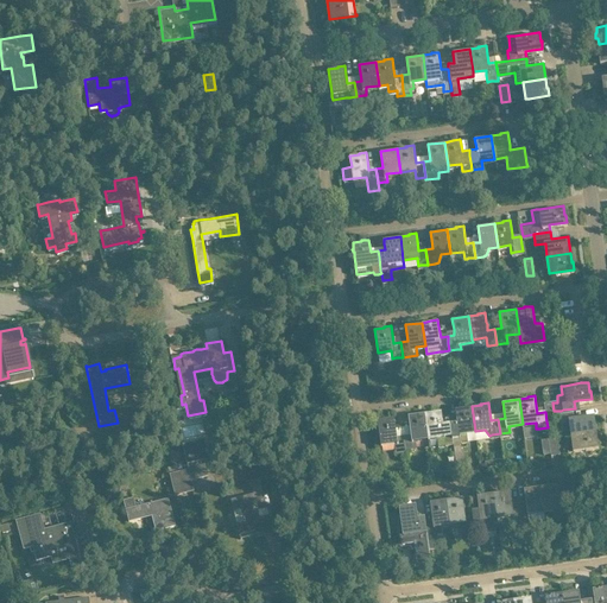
[(457,425),(450,426),(451,435),(451,436),(453,442),(453,443),(454,449),(460,448),(460,443),(459,439),(460,439),(463,439),(467,438),(466,432),(475,431),(472,406),(456,408),(455,408),(456,419),(457,425)]
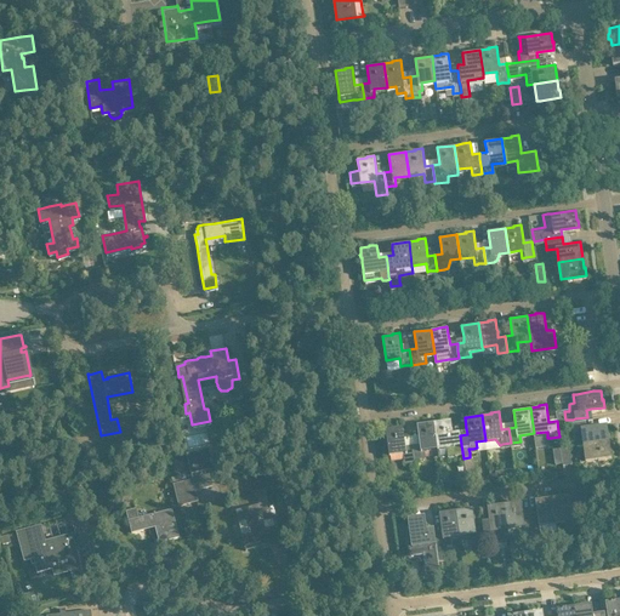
[(443,420),(433,421),(437,446),(445,445),(447,454),(455,452),(462,451),(461,445),(461,444),(460,435),(453,435),(453,431),(450,417),(443,418),(443,420)]
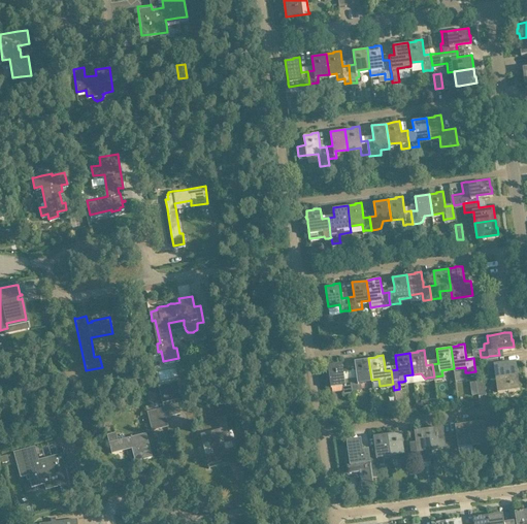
[(487,357),(484,357),(486,365),(488,365),(489,377),(495,375),(517,372),(515,359),(503,360),(501,360),(500,361),(499,355),(489,356),(487,357)]
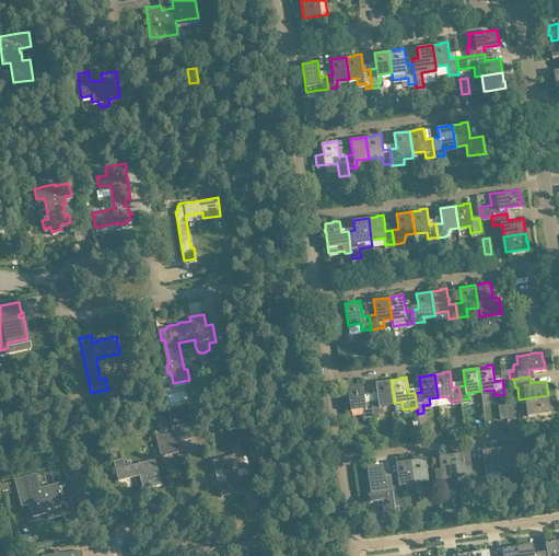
[(377,397),(372,398),(373,412),(383,410),(382,405),(394,403),(391,380),(376,382),(375,382),(376,390),(377,397)]
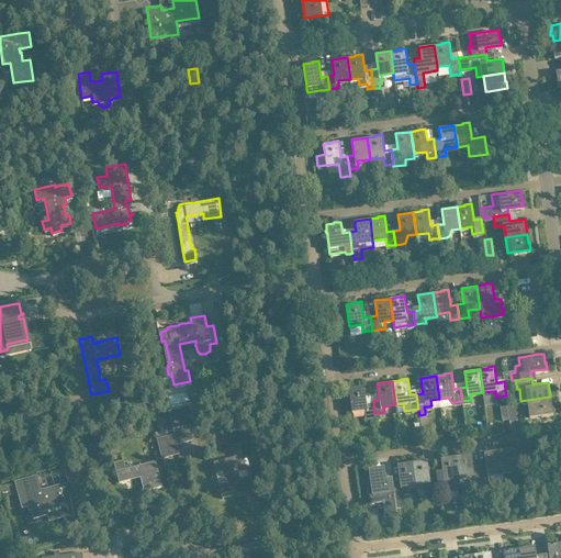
[(349,388),(348,388),(351,409),(352,409),(365,408),(366,417),(372,416),(376,416),(374,413),(373,400),(367,401),(366,393),(363,384),(357,386),(357,387),(349,388)]
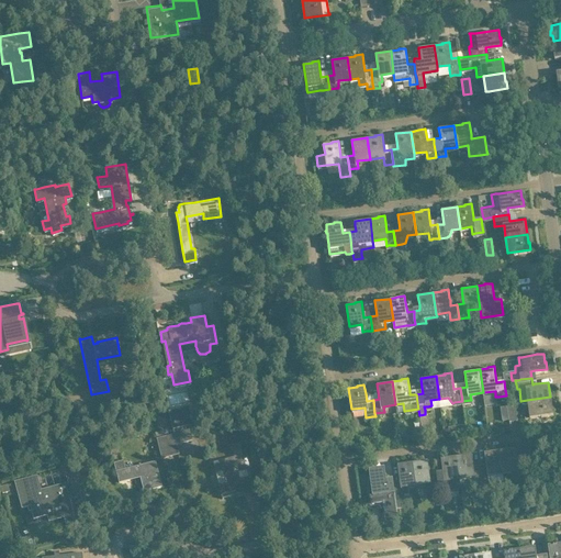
[(528,409),(524,409),(524,416),(529,415),(553,412),(552,405),(551,405),(550,397),(527,400),(528,403),(528,409)]
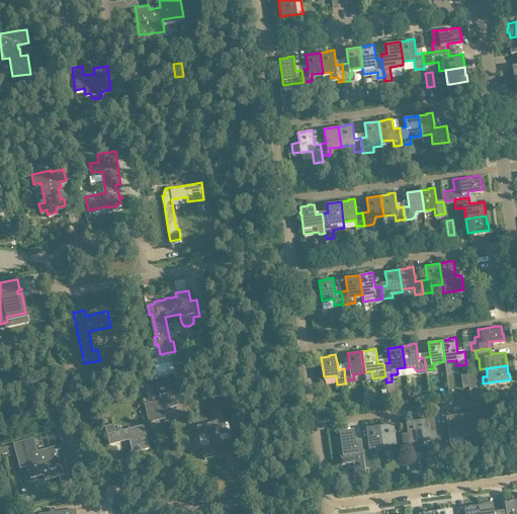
[(468,386),(476,384),(474,370),(466,371),(468,386)]
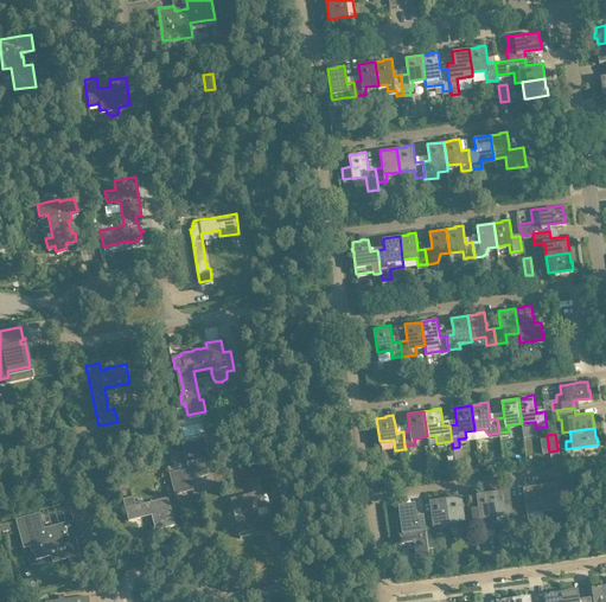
[(191,437),(180,440),(185,460),(202,456),(206,454),(203,441),(193,443),(191,437)]
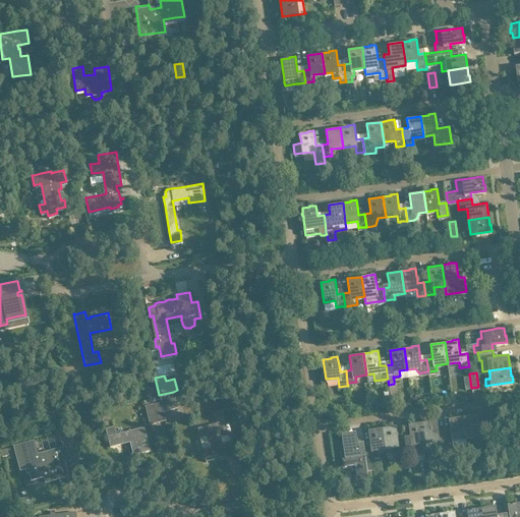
[(429,391),(415,393),(416,399),(430,397),(429,391)]
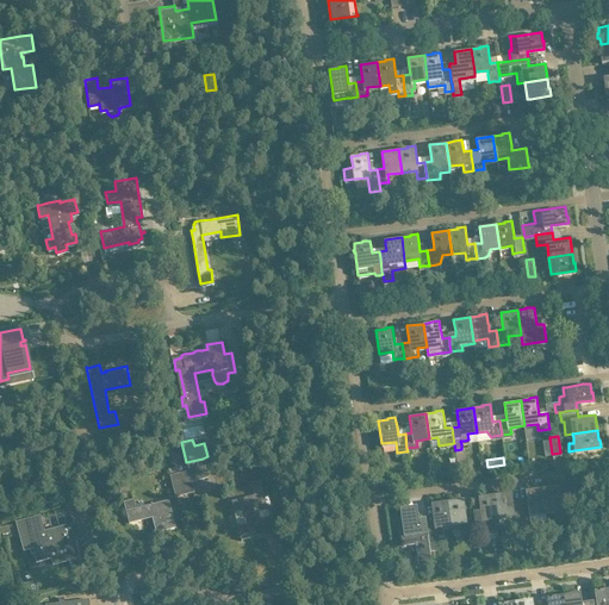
[(203,459),(186,462),(186,463),(191,479),(206,474),(203,459)]
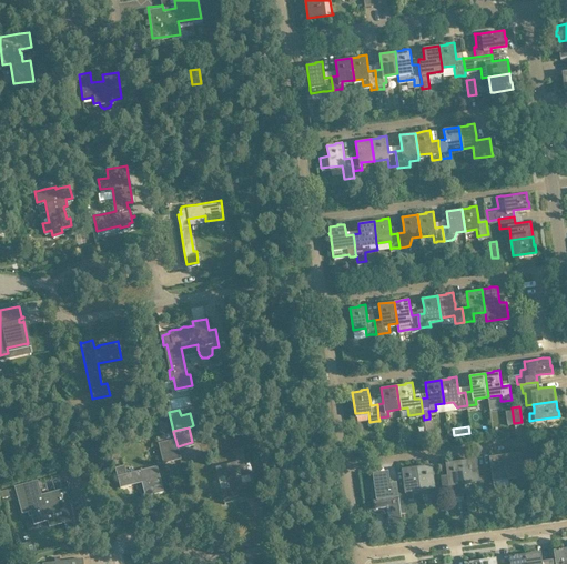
[(169,436),(157,440),(161,459),(179,454),(178,447),(178,446),(173,432),(168,433),(169,436)]
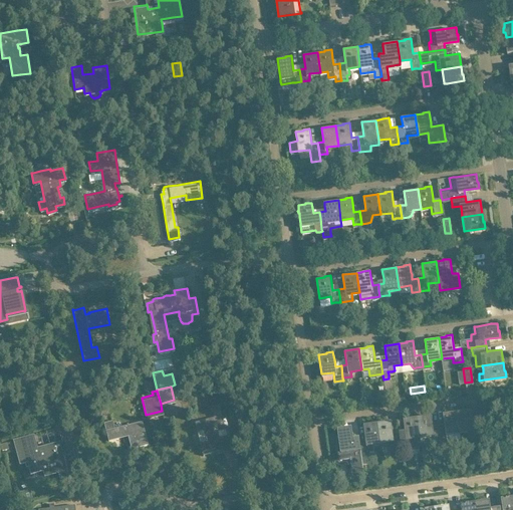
[(213,415),(193,420),(196,431),(202,429),(204,438),(199,440),(201,449),(214,446),(215,452),(230,448),(224,427),(230,425),(224,401),(210,404),(213,415)]
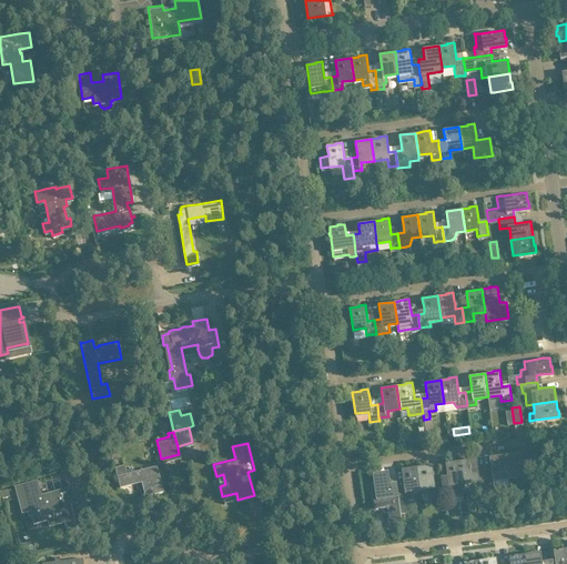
[(513,453),(505,454),(508,476),(517,475),(518,482),(520,482),(524,481),(532,480),(529,466),(529,464),(522,465),(519,451),(513,452),(513,453)]
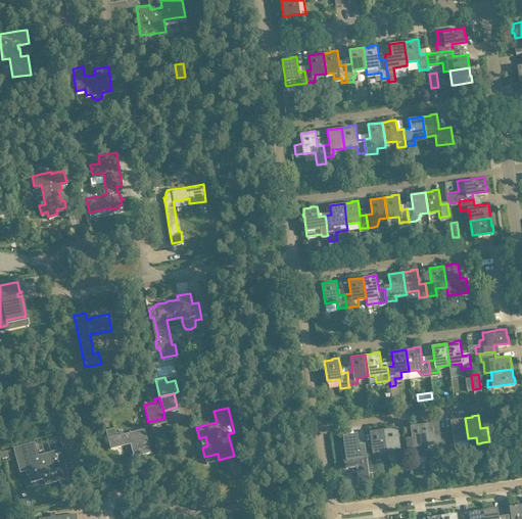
[(453,434),(446,434),(448,447),(454,446),(457,446),(468,444),(468,438),(465,418),(451,420),(453,434)]
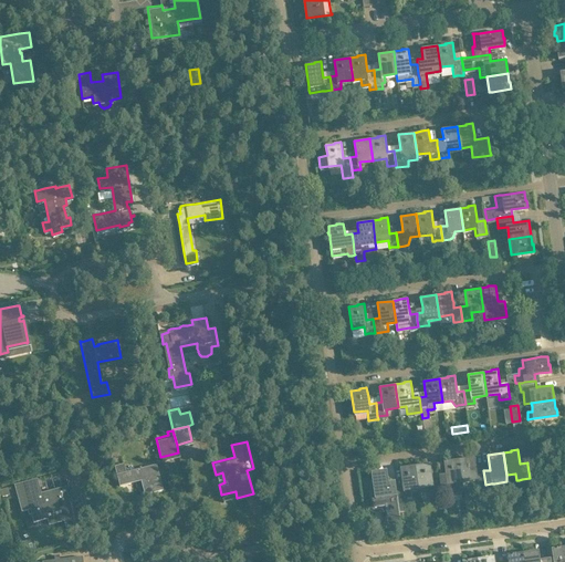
[(468,457),(459,458),(462,481),(474,479),(475,486),(479,486),(485,485),(483,470),(477,471),(474,456),(468,456),(468,457)]
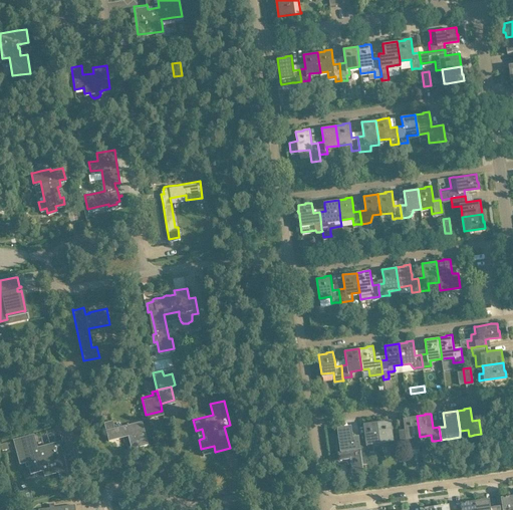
[(405,429),(399,430),(399,433),(400,440),(401,445),(401,447),(410,446),(421,445),(420,437),(417,416),(404,418),(403,418),(405,429)]
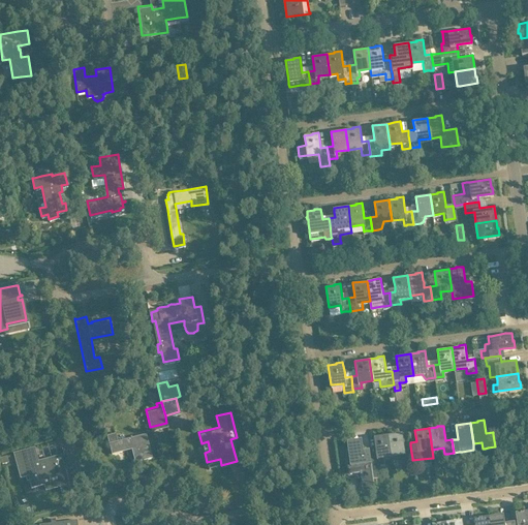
[(115,430),(105,433),(111,452),(112,452),(111,451),(130,445),(134,460),(151,455),(145,431),(117,438),(115,430)]
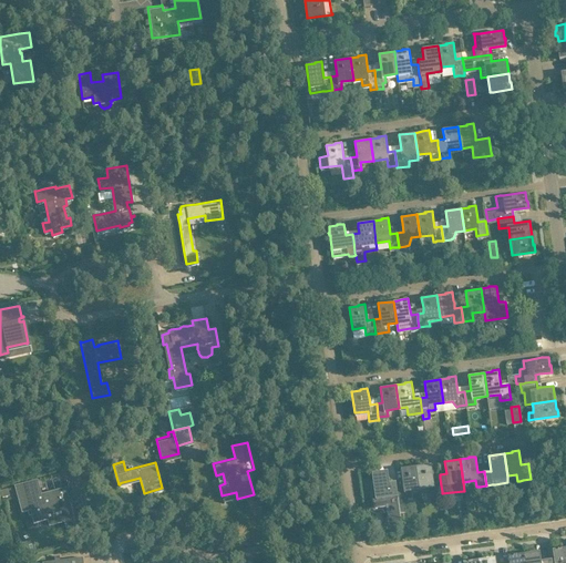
[(424,464),(415,466),(419,489),(428,487),(432,493),(433,493),(435,492),(442,491),(441,485),(440,478),(433,479),(431,462),(424,463),(424,464)]
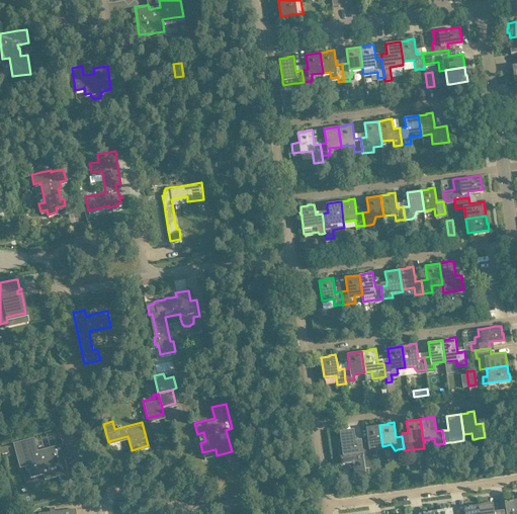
[(368,441),(362,442),(363,448),(363,451),(363,454),(369,453),(371,453),(376,452),(375,447),(382,446),(379,425),(366,427),(367,434),(368,441)]
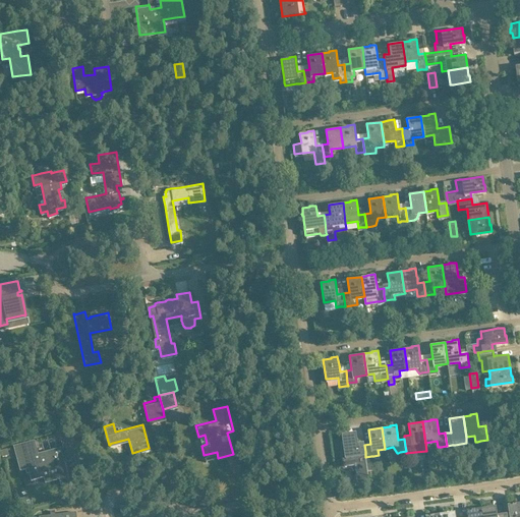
[(342,433),(341,433),(344,452),(342,452),(343,462),(358,460),(359,472),(356,472),(357,480),(368,479),(367,469),(365,457),(365,454),(365,451),(364,445),(363,441),(357,441),(357,439),(356,431),(349,431),(349,432),(342,433)]
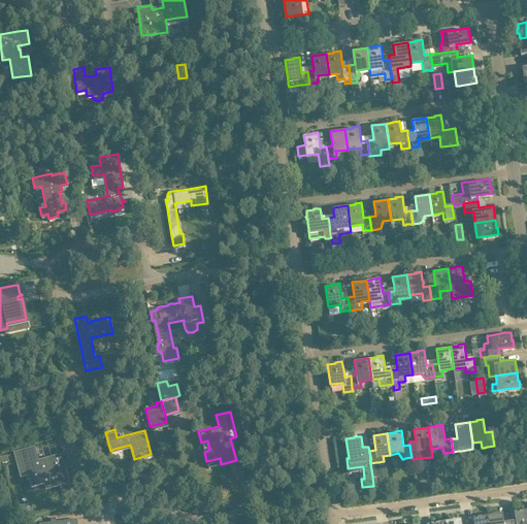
[(21,447),(12,449),(14,457),(19,475),(25,472),(26,477),(28,477),(30,484),(42,481),(44,486),(59,482),(59,480),(67,478),(66,475),(62,457),(60,451),(56,452),(37,457),(36,454),(34,444),(21,447)]
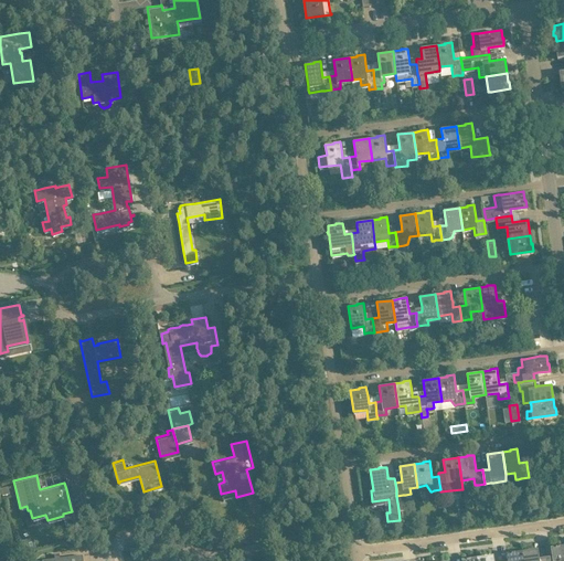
[(33,535),(20,538),(22,549),(35,547),(33,535)]
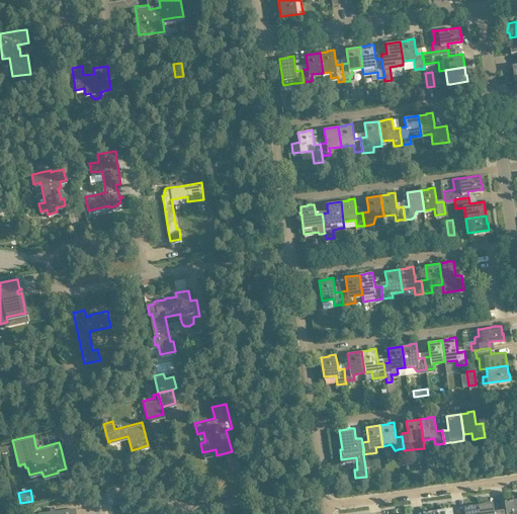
[(506,511),(500,512),(500,513),(516,513),(516,498),(512,500),(512,499),(509,499),(509,500),(505,501),(506,508),(506,510),(506,511)]
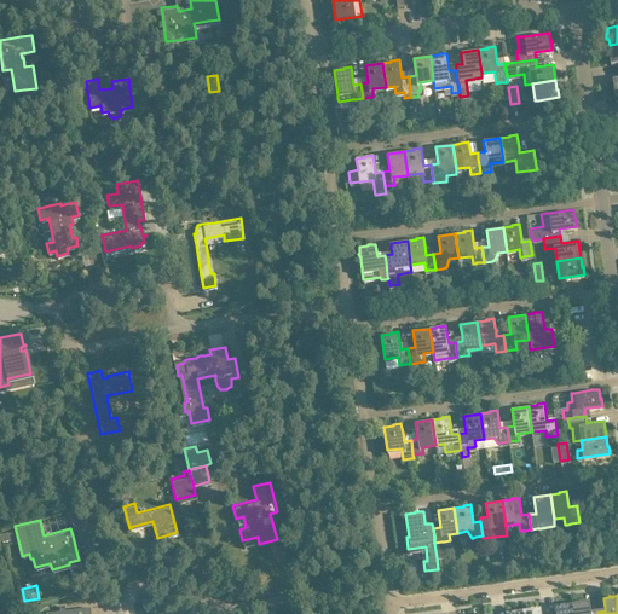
[(583,601),(572,602),(573,613),(598,613),(598,612),(590,612),(590,609),(589,600),(583,601)]
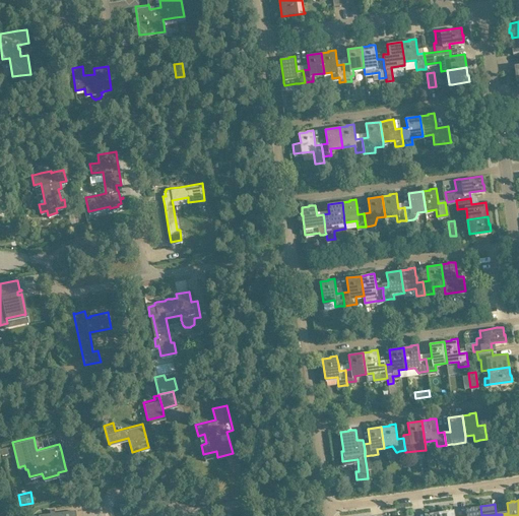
[(481,515),(480,506),(473,507),(473,506),(470,507),(470,508),(466,508),(467,515),(466,515),(481,515)]
